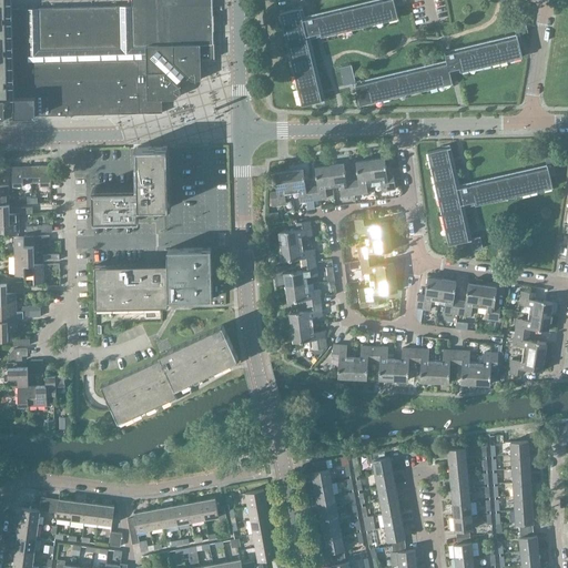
[(131,0),(132,6),(39,8),(12,9),(12,0),(0,0),(0,115),(162,112),(162,99),(172,99),(174,99),(176,98),(179,95),(180,93),(180,91),(180,89),(179,85),(178,84),(176,83),(176,82),(180,83),(182,83),(184,82),(186,80),(186,77),(184,74),(185,73),(191,80),(201,79),(201,59),(214,58),(212,0),(131,0)]
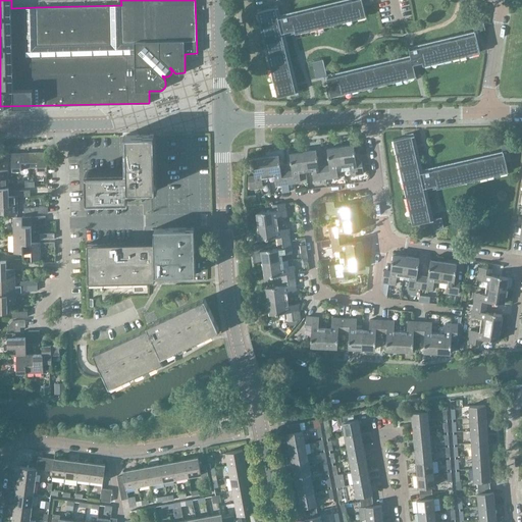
[(365,16),(362,3),(361,0),(354,0),(280,18),(284,34),(294,31),(295,34),(365,16)]
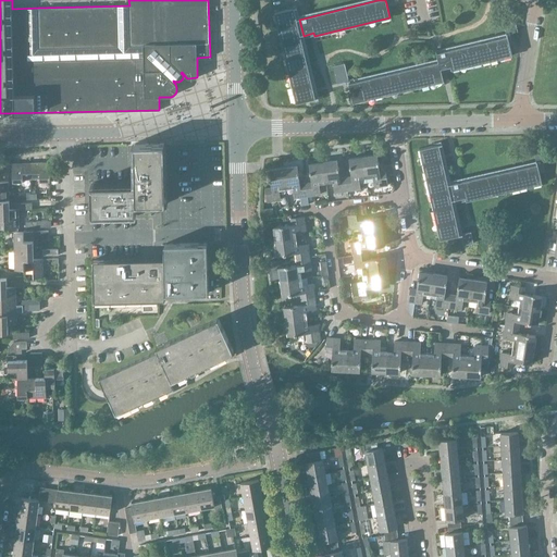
[(296,103),(314,99),(293,9),(274,13),(296,103)]
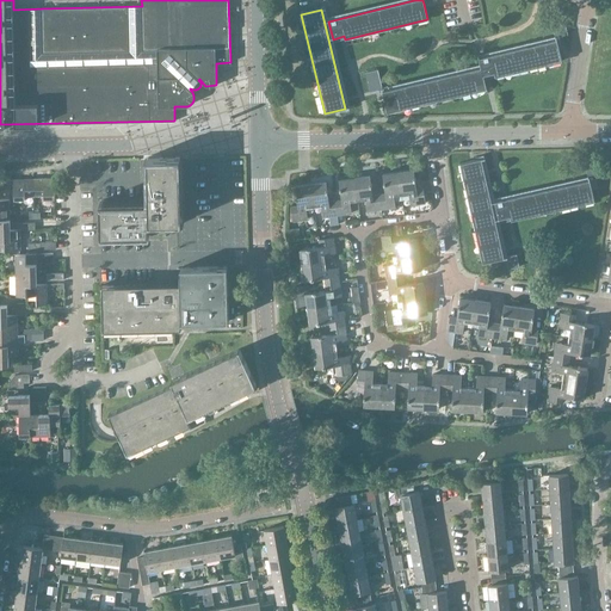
[(555,38),(567,36),(565,25),(553,28),(555,38)]
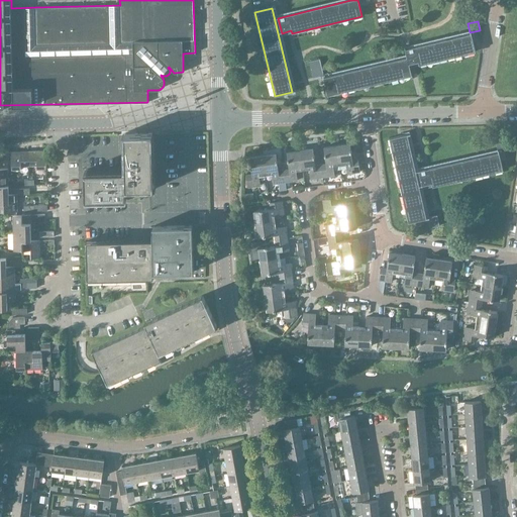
[(475,52),(474,48),(471,34),(405,49),(407,58),(323,78),(327,96),(411,76),(408,64),(418,62),(419,65),(475,52)]
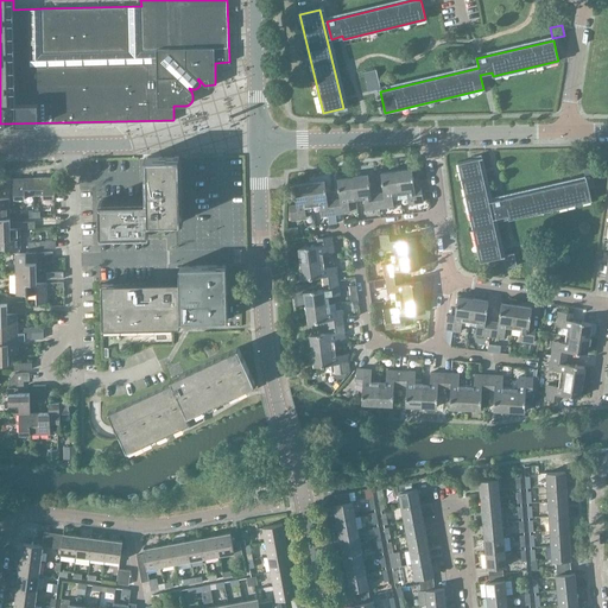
[(375,70),(363,73),(368,92),(380,88),(375,70)]
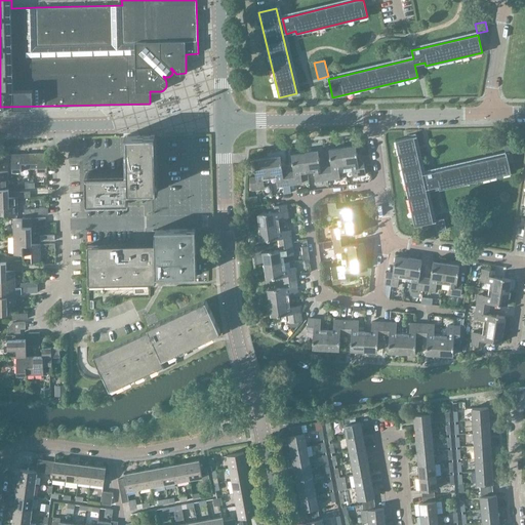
[(156,191),(155,135),(126,135),(127,138),(127,173),(85,174),(86,203),(128,201),(128,192),(143,191),(156,191)]
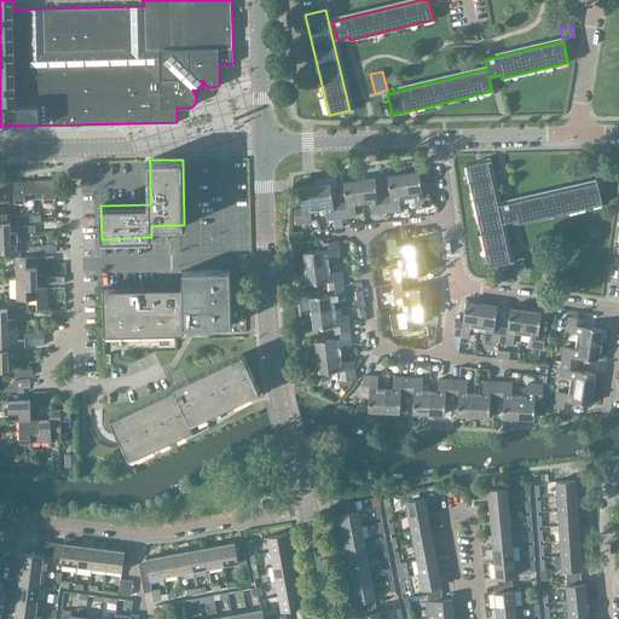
[(466,166),(466,168),(489,267),(510,261),(487,161),(466,166)]
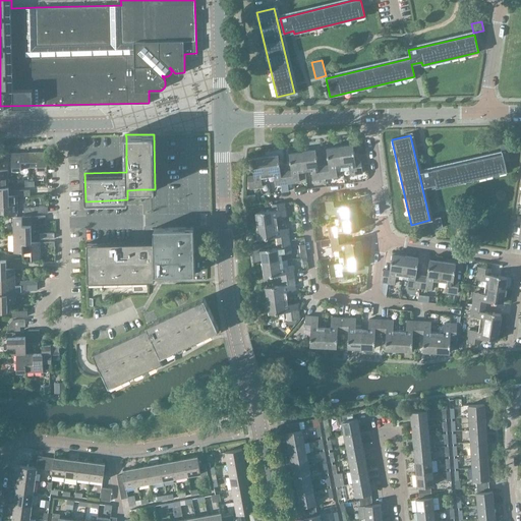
[(501,152),(512,150),(510,140),(499,143),(501,152)]
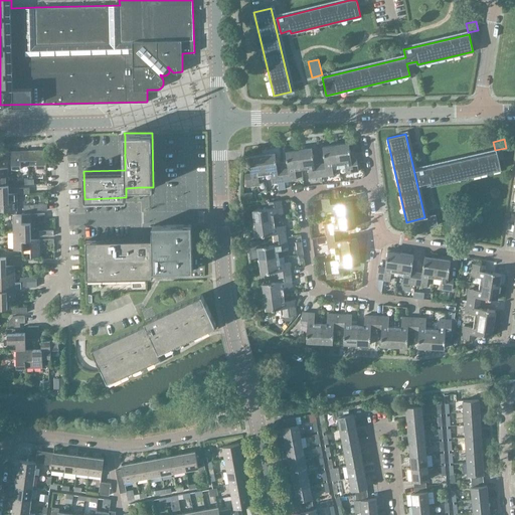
[(346,174),(358,172),(356,160),(350,160),(348,143),(335,145),(338,165),(344,164),(346,174)]
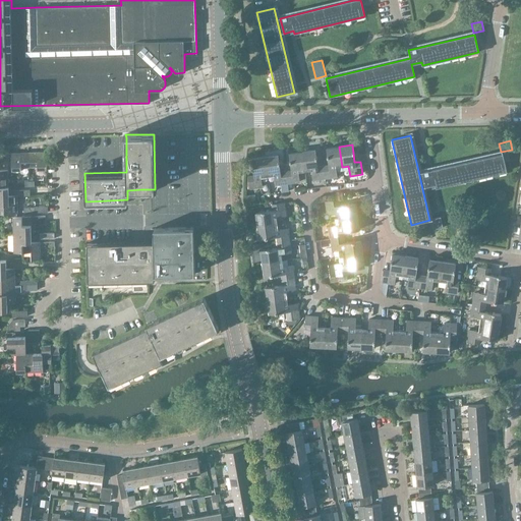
[(335,168),(342,167),(339,147),(327,149),(329,166),(324,166),(325,179),(336,177),(335,168)]
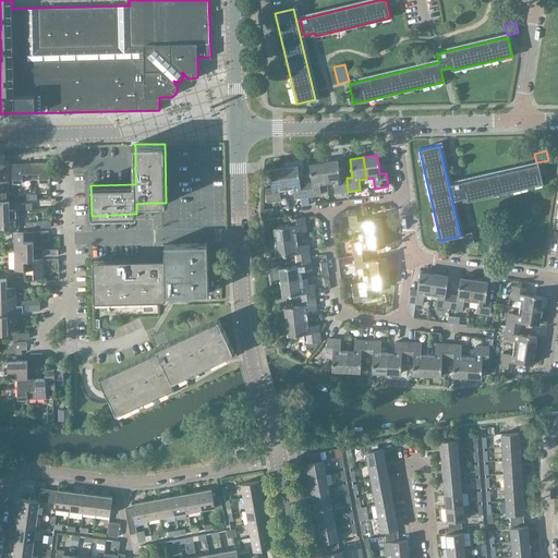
[(340,179),(338,160),(324,162),(326,184),(334,183),(335,193),(348,192),(347,178),(340,179)]
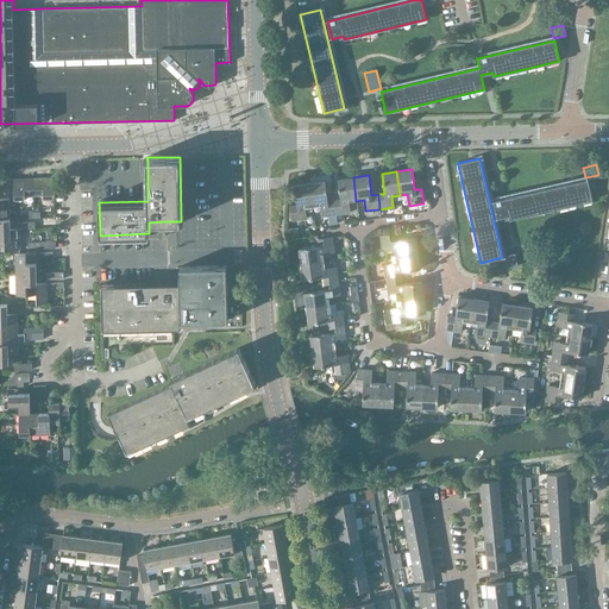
[(340,200),(334,201),(336,215),(350,213),(347,202),(356,201),(353,177),(338,180),(340,200)]
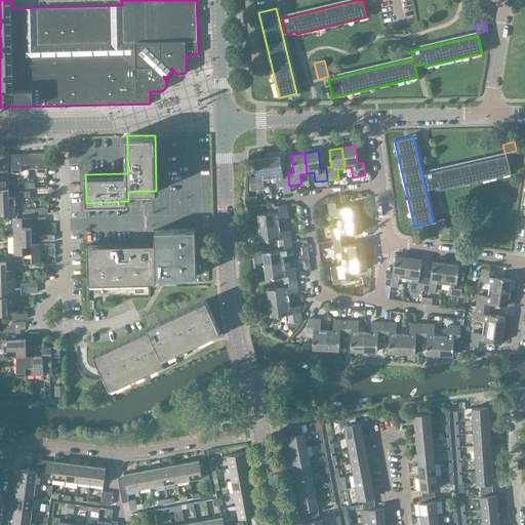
[(21,163),(29,163),(29,154),(11,155),(11,172),(21,172),(21,163)]
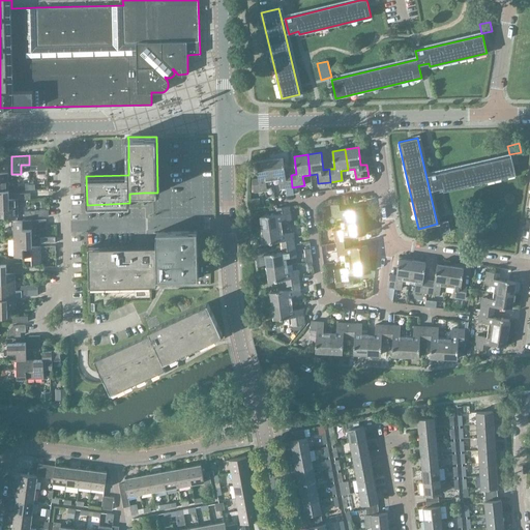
[(47,173),(47,155),(29,155),(29,165),(37,165),(37,173),(47,173)]
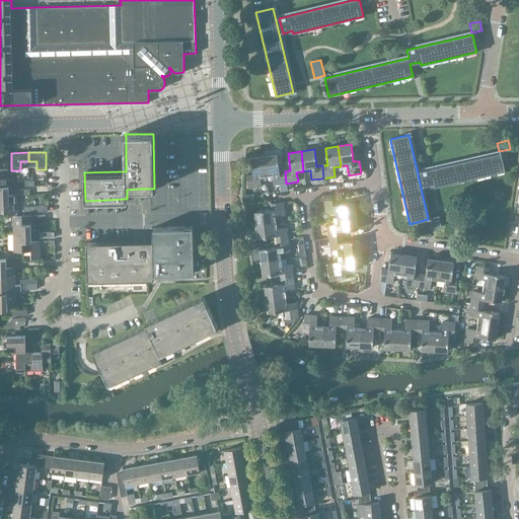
[(423,187),(433,184),(434,188),(505,171),(501,153),(420,172),(423,187)]
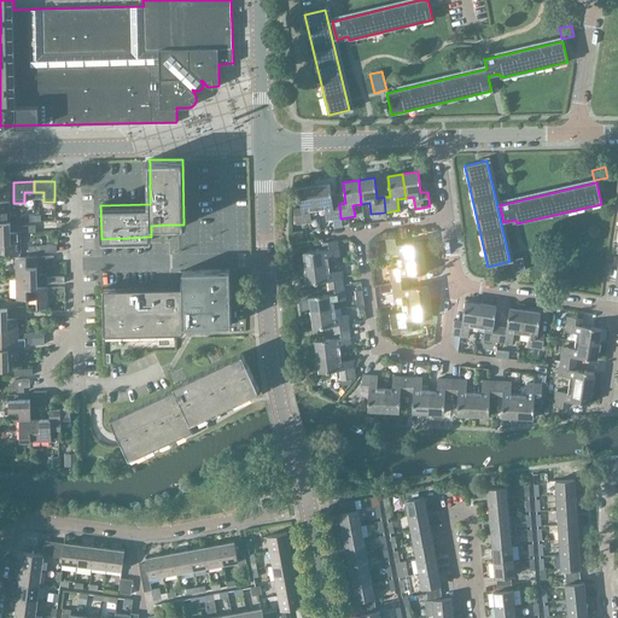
[(318,210),(325,209),(326,220),(340,219),(339,204),(332,204),(330,185),(314,186),(318,210)]
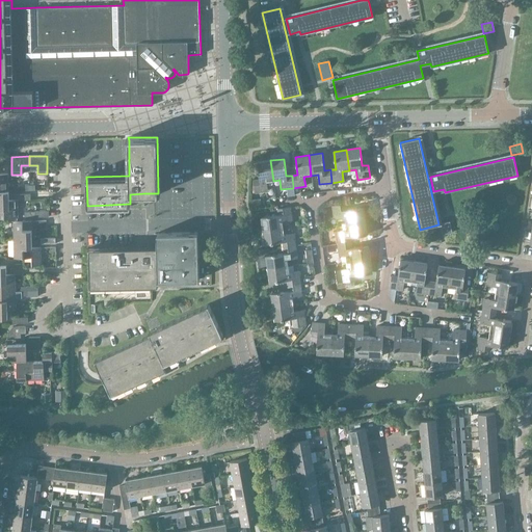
[(266,182),(273,181),(270,160),(257,162),(260,180),(254,181),(256,193),(268,191),(266,182)]
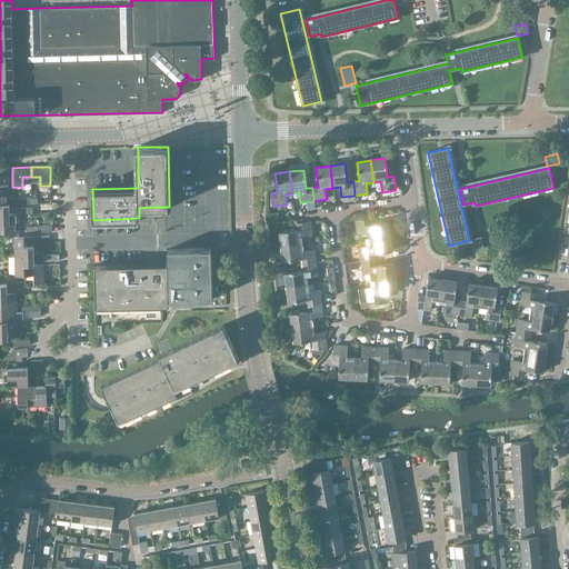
[(9,185),(0,185),(0,205),(10,205),(9,185)]
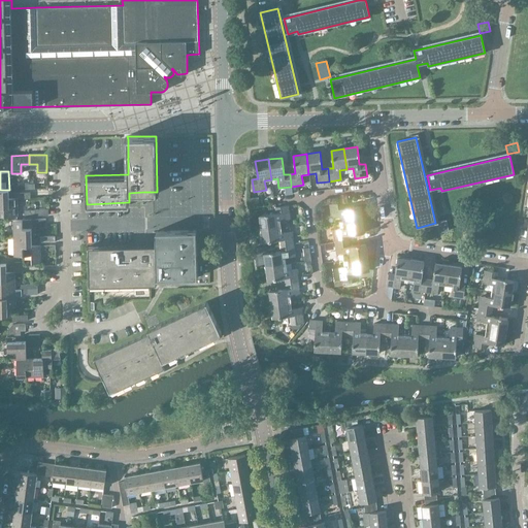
[(0,207),(9,207),(9,198),(9,190),(0,190),(0,207)]
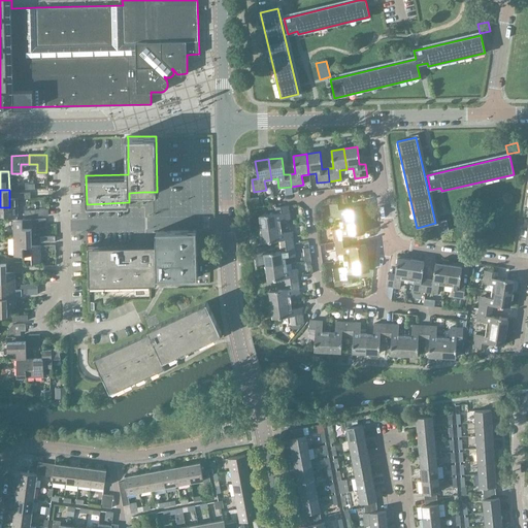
[(19,216),(18,199),(18,198),(15,198),(9,198),(9,207),(0,207),(0,213),(0,217),(19,216)]
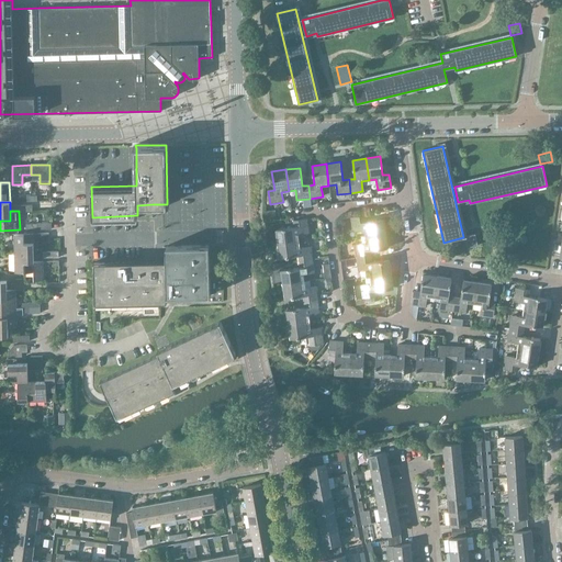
[(364,223),(363,216),(351,218),(352,231),(363,229),(364,237),(385,234),(383,220),(364,223)]
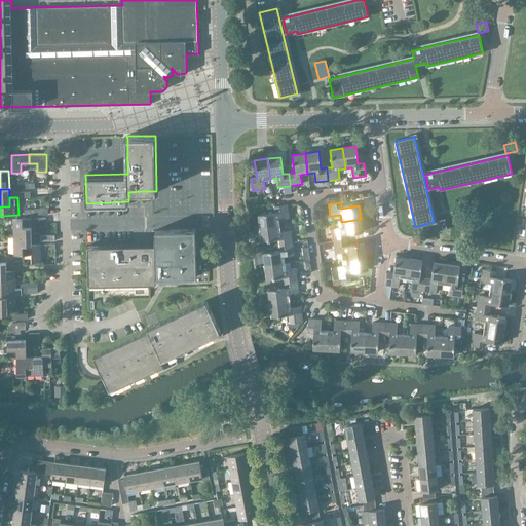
[(274,207),(275,213),(258,215),(260,228),(279,225),(278,219),(289,217),(287,205),(274,207)]
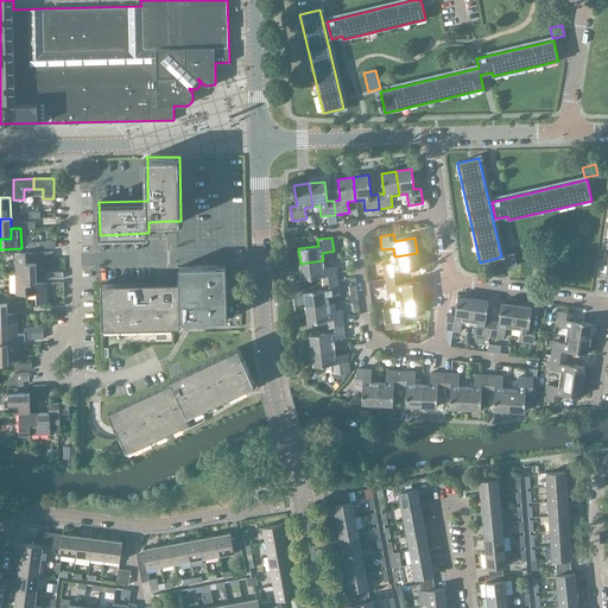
[(36,253),(26,253),(16,253),(16,273),(36,273),(36,264),(36,259),(52,259),(52,252),(36,253)]
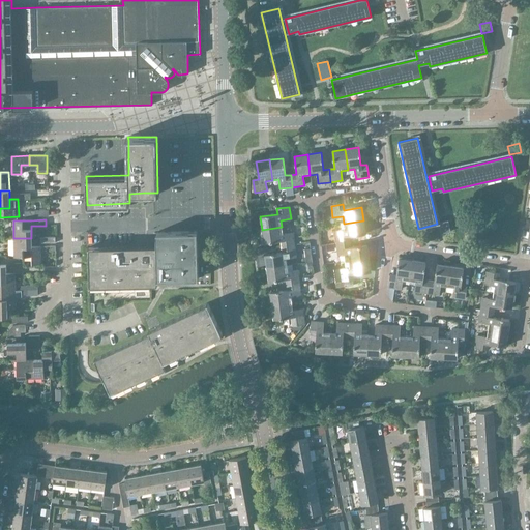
[(365,234),(363,221),(344,224),(345,230),(334,232),(336,243),(349,242),(348,236),(365,234)]
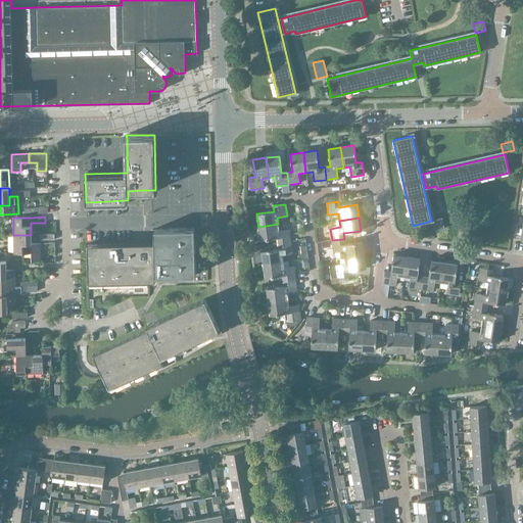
[(443,229),(441,218),(433,220),(435,231),(443,229)]
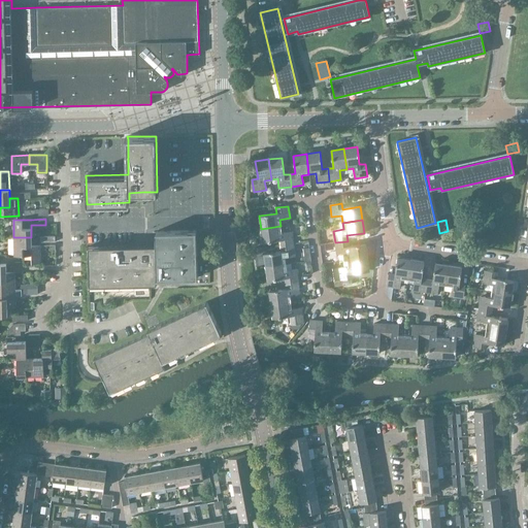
[(279,239),(281,245),(293,243),(292,232),(282,233),(281,226),(261,229),(263,242),(279,239)]
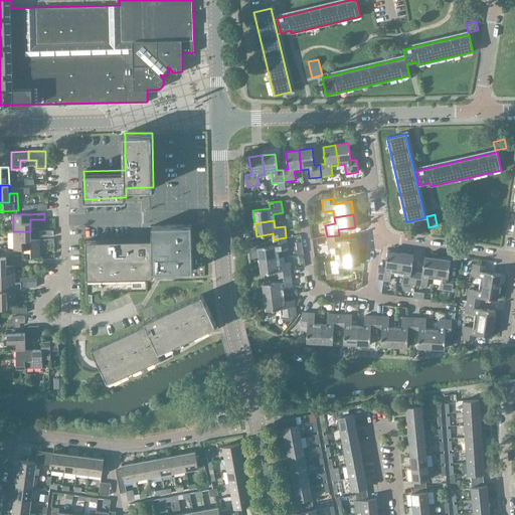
[(153,277),(153,271),(192,270),(191,224),(152,225),(152,238),(86,240),(87,279),(153,277)]
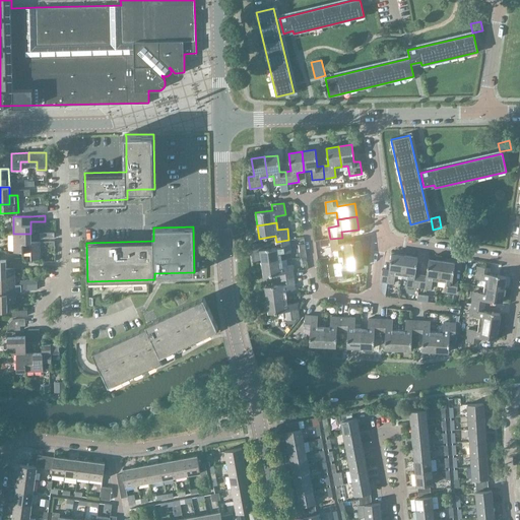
[(22,251),(22,242),(30,242),(30,234),(13,234),(14,251),(22,251)]
